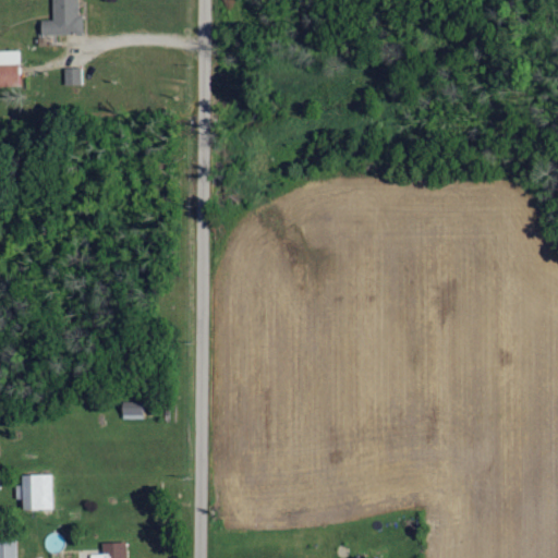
[(80,0),(52,0),(53,21),(41,21),(41,35),(81,35),(80,0)]
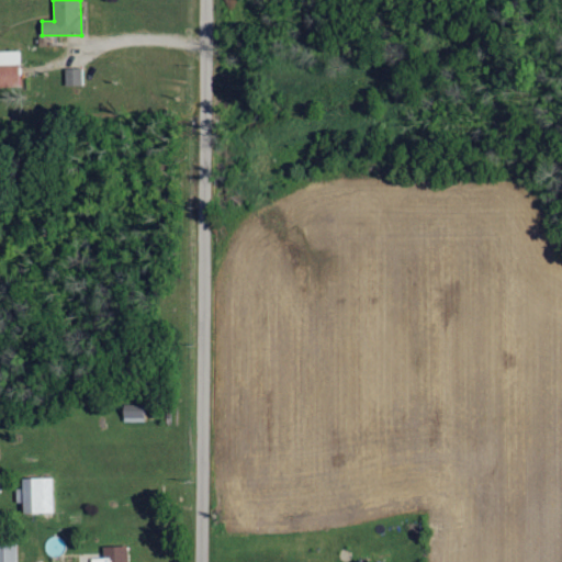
[(0,52),(0,88),(21,88),(20,52),(0,52)]
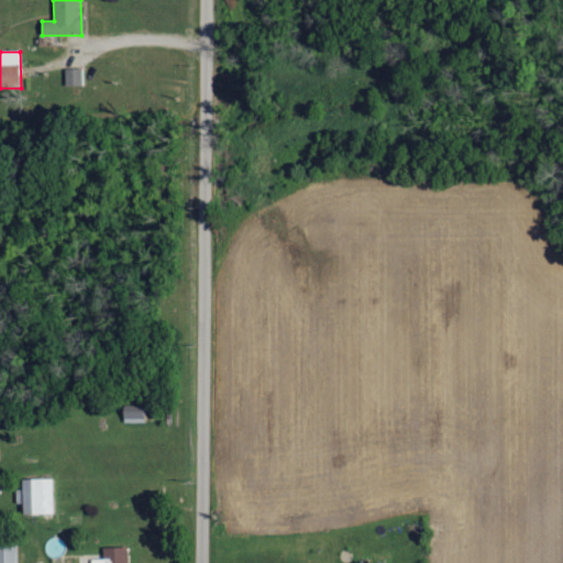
[(83,86),(83,69),(66,69),(66,86),(83,86)]
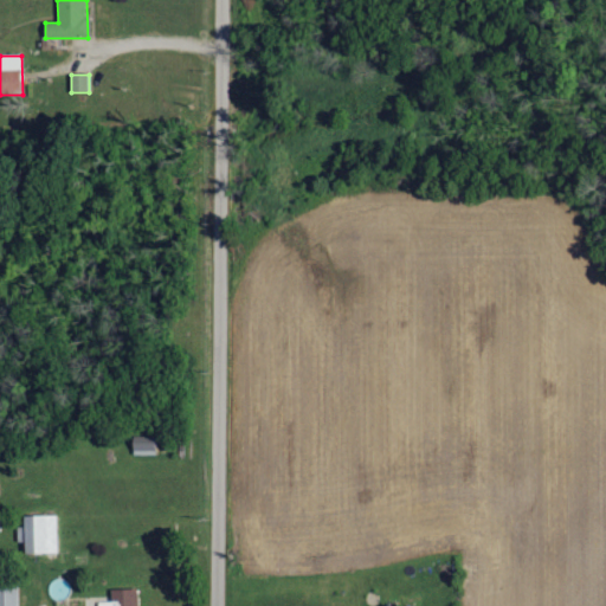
[(25,554),(58,554),(57,515),(24,516),(24,528),(18,528),(18,542),(25,542),(25,554)]
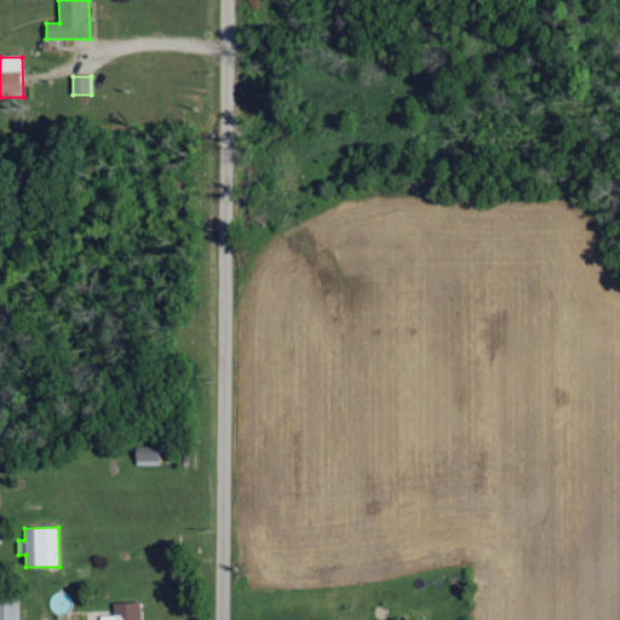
[(18,619),(18,601),(0,601),(0,619),(18,619)]
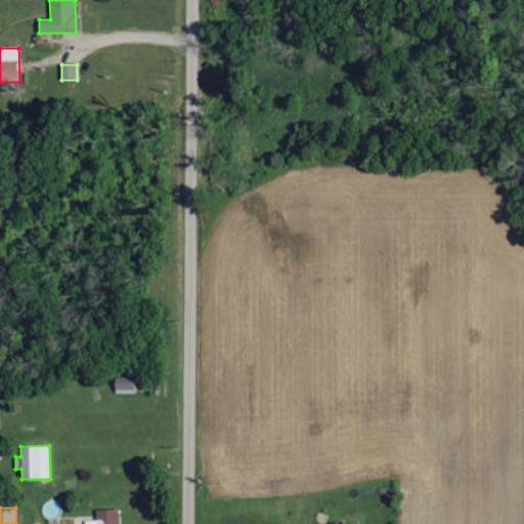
[(118,523),(118,510),(96,511),(96,521),(85,521),(84,523),(118,523)]
